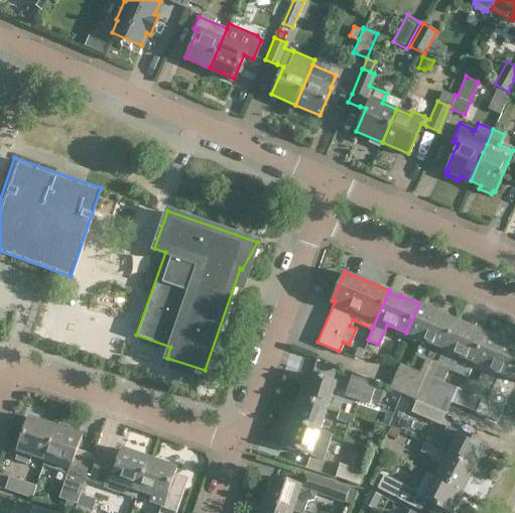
[(409,396),(415,398),(420,401),(455,322),(443,316),(444,314),(419,303),(406,333),(420,339),(413,353),(424,358),(419,370),(400,361),(394,375),(414,384),(409,396)]
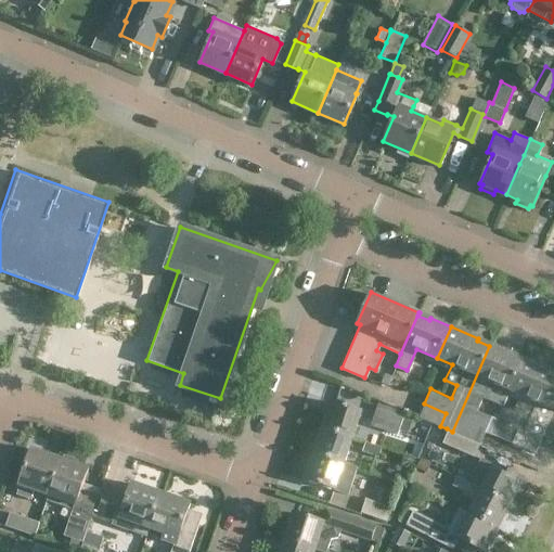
[(502,405),(509,389),(523,357),(503,348),(501,351),(489,346),(452,432),(479,443),(491,415),(476,409),(482,395),(502,405)]
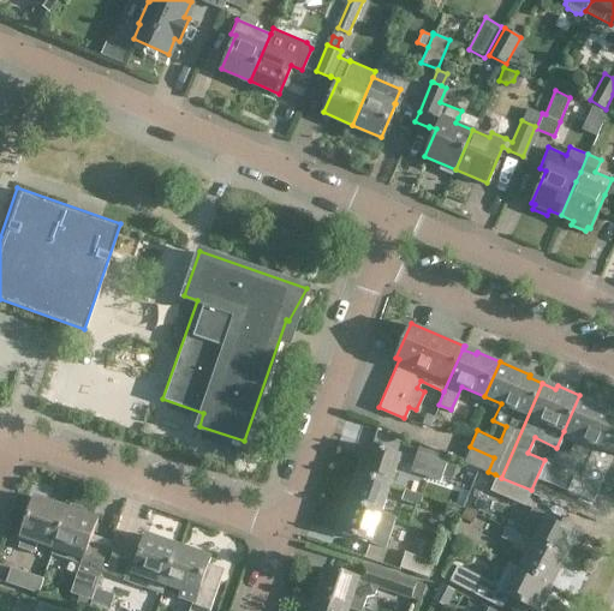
[(556,448),(543,478),(567,489),(592,499),(613,453),(613,451),(613,409),(586,399),(585,402),(578,399),(579,396),(579,395),(564,431),(576,436),(568,453),(556,448)]
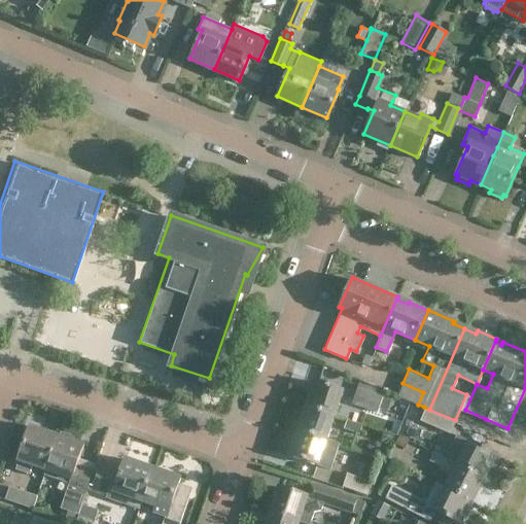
[(313,380),(305,405),(332,414),(342,389),(313,380)]
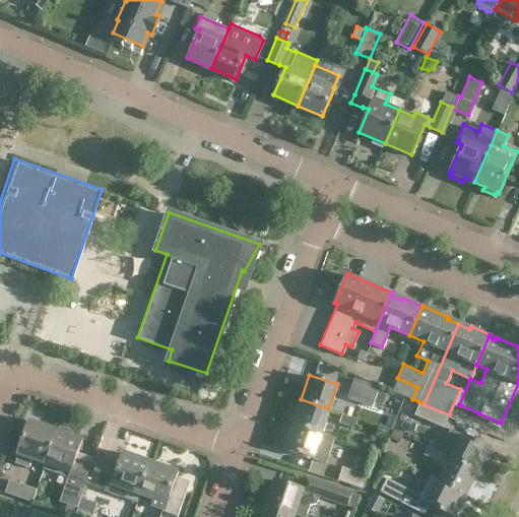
[(346,395),(371,404),(378,385),(352,376),(346,395)]
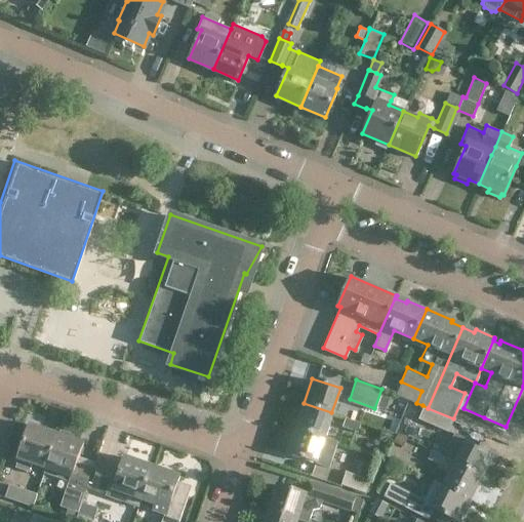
[(421,391),(401,382),(395,394),(416,403),(421,391)]
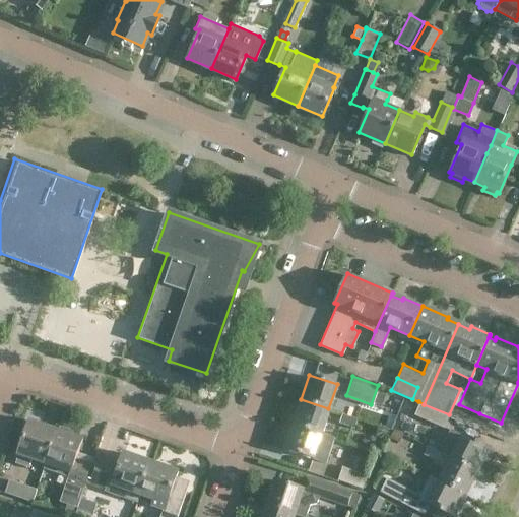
[(328,408),(301,399),(293,423),(320,433),(328,408)]
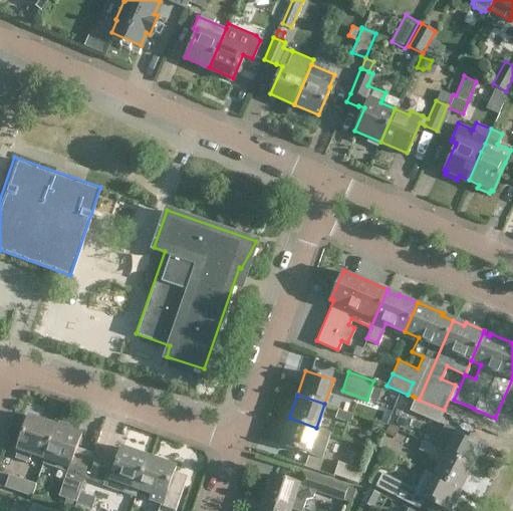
[(444,410),(419,400),(414,397),(408,411),(438,424),(444,410)]
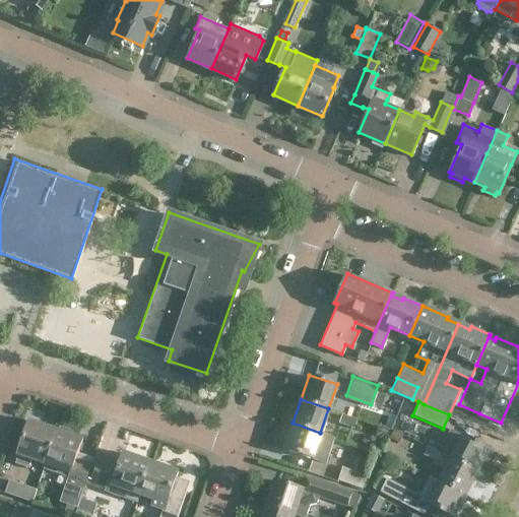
[(338,421),(352,426),(355,417),(341,412),(338,421)]
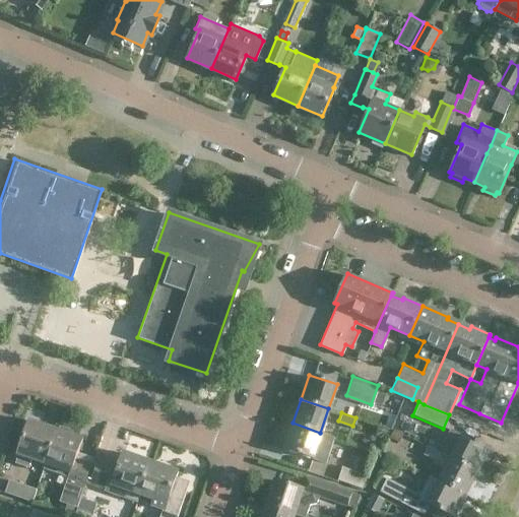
[(31,454),(45,458),(56,428),(29,418),(14,461),(28,465),(31,454)]
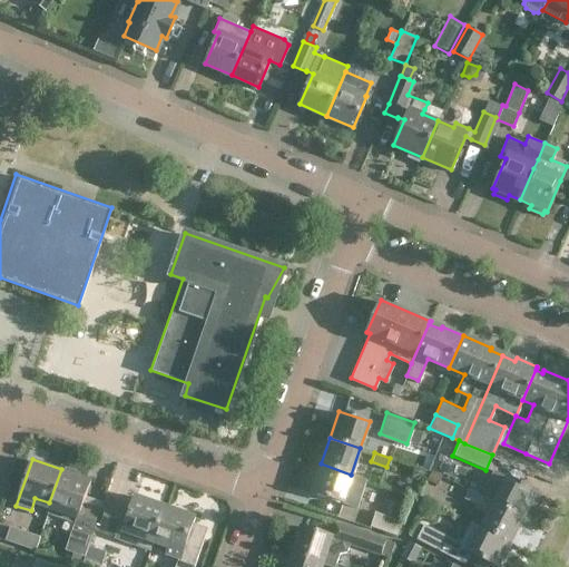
[(321,463),(312,491),(355,506),(364,479),(351,475),(321,463)]
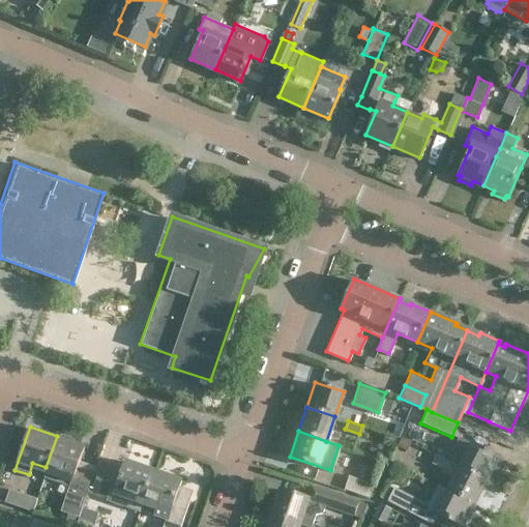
[(46,467),(43,474),(58,479),(59,476),(70,480),(61,508),(78,514),(92,471),(77,466),(84,445),(71,441),(72,438),(61,434),(60,437),(57,436),(46,467)]
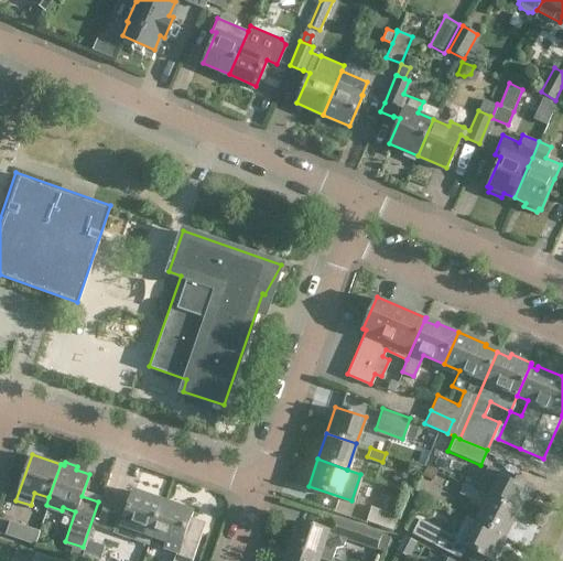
[(489,496),(518,510),(530,485),(501,471),(489,496)]
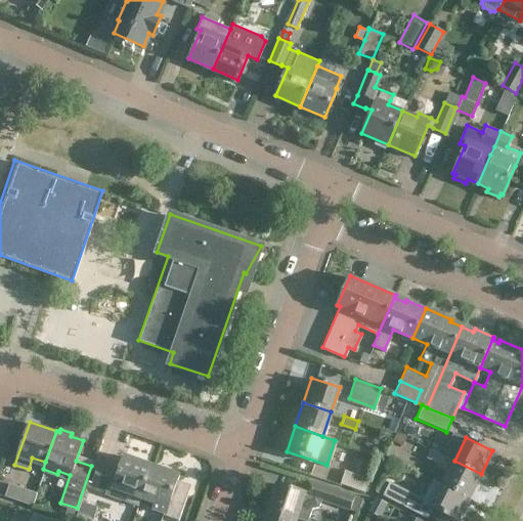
[(469,496),(481,474),(454,461),(441,453),(441,454),(429,448),(425,457),(437,463),(436,465),(448,472),(442,483),(469,496)]
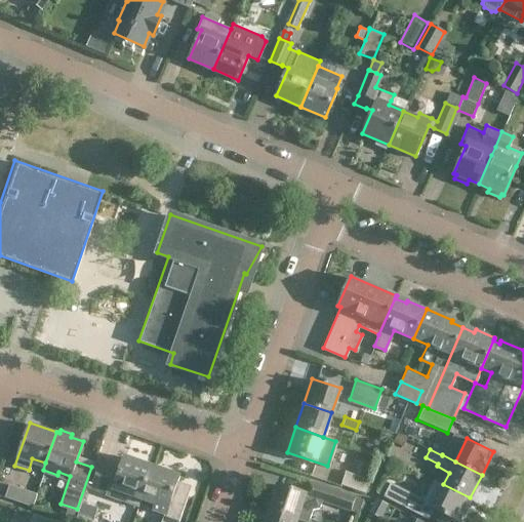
[(101,460),(91,487),(107,492),(106,493),(124,500),(126,493),(140,497),(152,465),(124,455),(120,467),(101,460)]
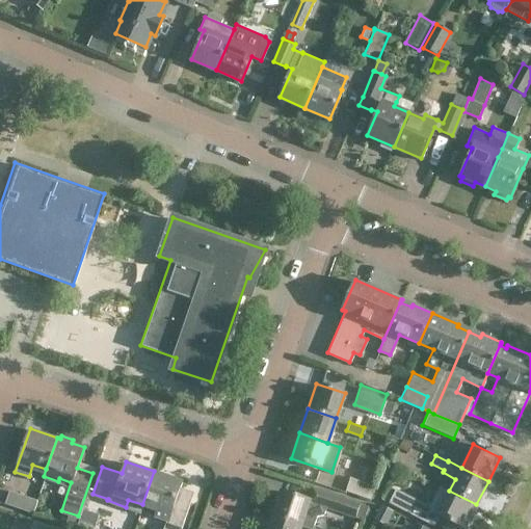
[(182,480),(154,471),(142,504),(156,509),(154,514),(166,519),(162,528),(180,528),(192,495),(178,490),(182,480)]
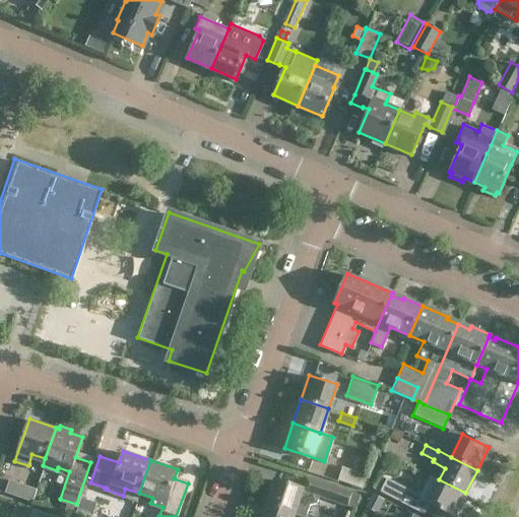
[(342,466),(338,478),(362,487),(367,474),(342,466)]
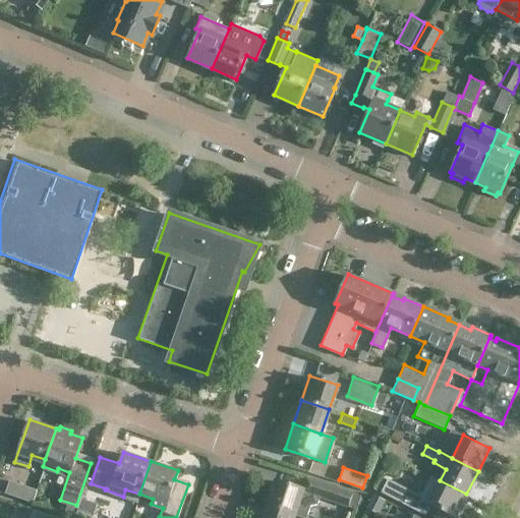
[(430,505),(454,517),(466,494),(440,480),(429,475),(419,496),(387,478),(380,494),(424,516),(430,505)]
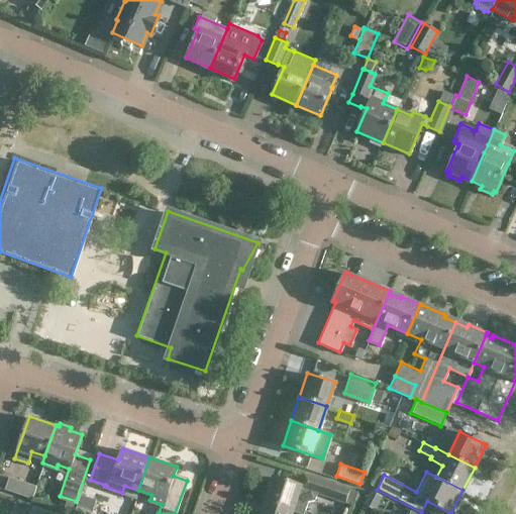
[(265,500),(292,509),(304,513),(308,500),(315,499),(317,492),(329,496),(333,484),(303,474),(299,485),(273,476),(265,500)]
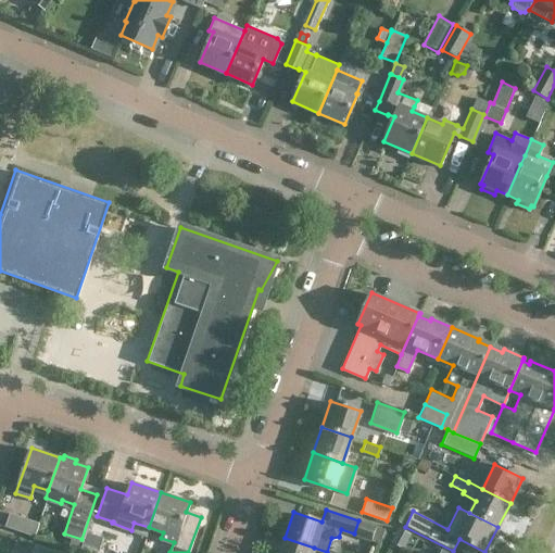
[(38,522),(9,512),(4,525),(34,535),(38,522)]
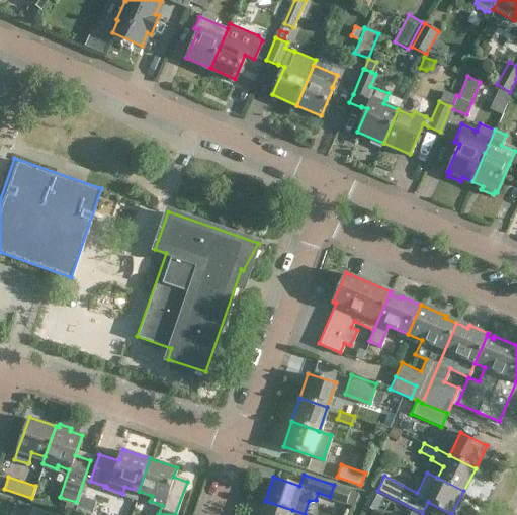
[(358,493),(334,485),(330,497),(354,505),(358,493)]
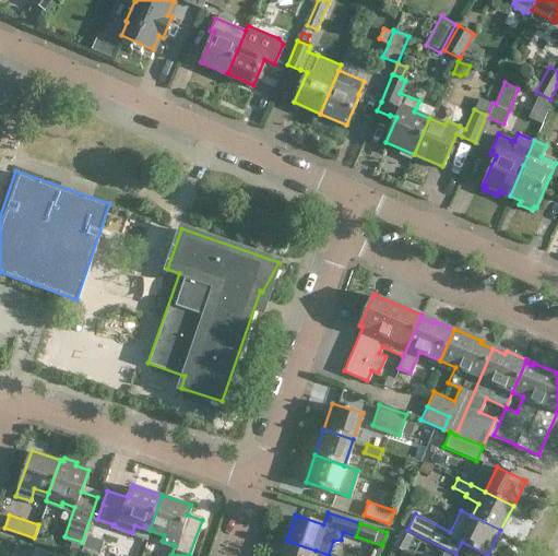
[(87,534),(81,555),(84,555),(98,555),(105,540),(87,534)]
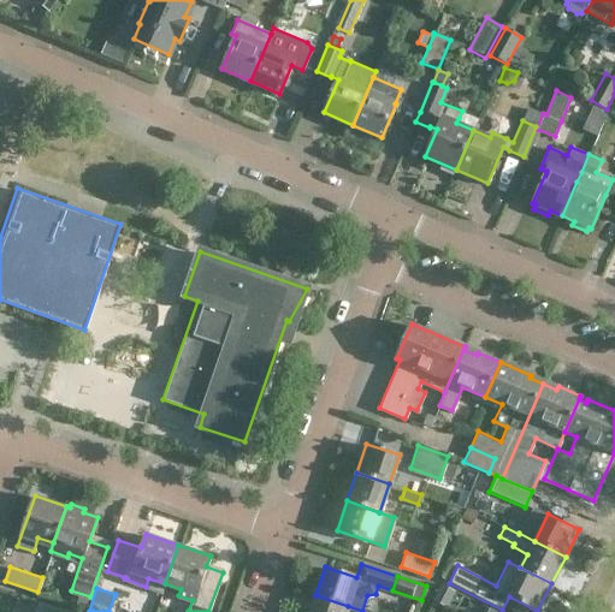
[(315,595),(309,611),(346,611),(348,606),(315,595)]
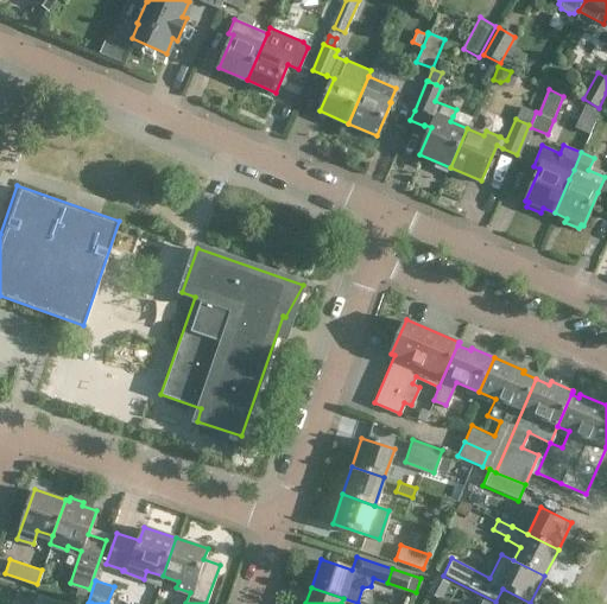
[(65,603),(67,602),(38,592),(35,603),(65,603)]
